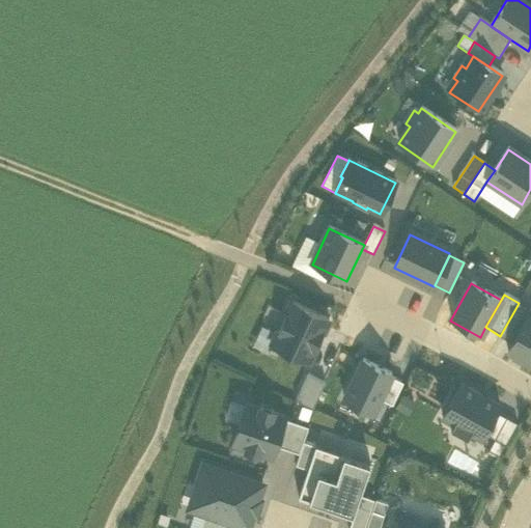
[(328,320),(292,302),(272,345),(307,363),(328,320)]
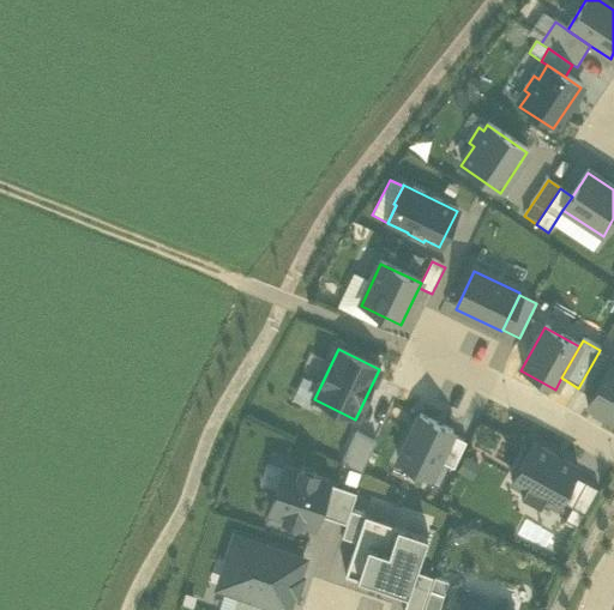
[(578,388),(577,390),(593,398),(609,366),(611,366),(613,361),(599,352),(578,388)]
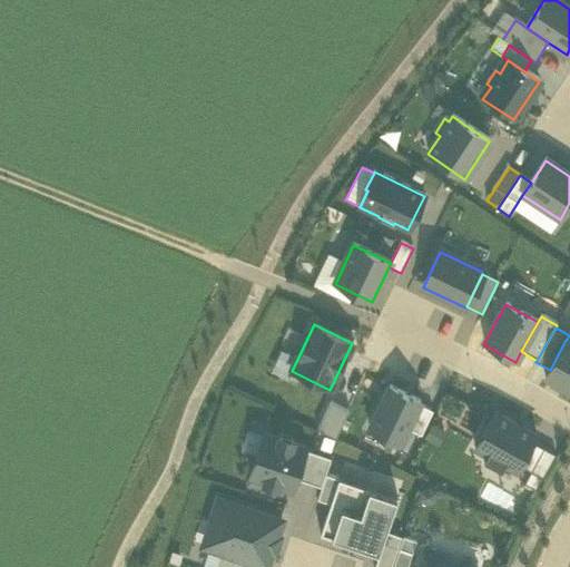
[(550,370),(544,379),(553,383),(551,385),(567,393),(568,391),(569,392),(569,341),(567,340),(566,340),(550,370)]
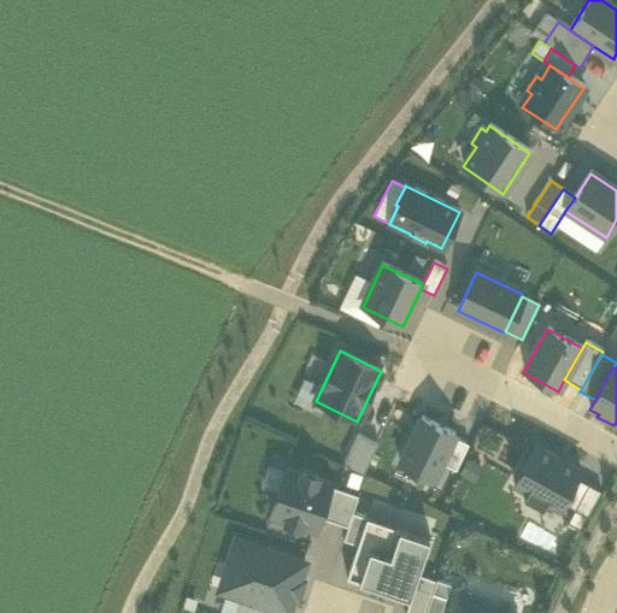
[(454,435),(422,419),(399,465),(433,481),(440,465),(453,438),(454,435)]
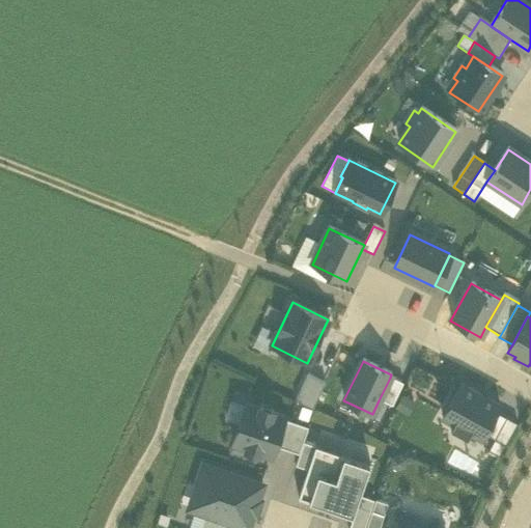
[(325,384),(308,376),(296,401),(312,410),(325,384)]
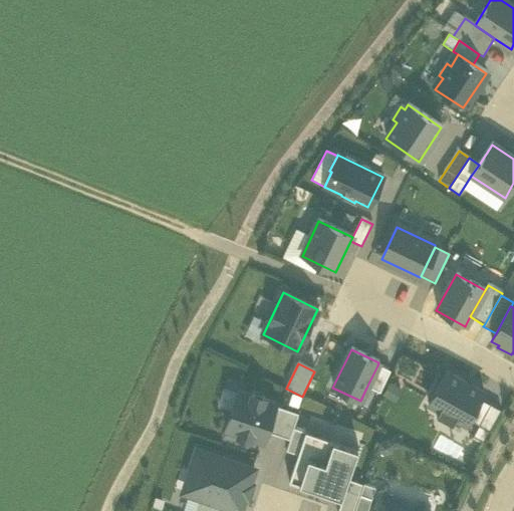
[(390,371),(377,365),(366,388),(379,394),(390,371)]
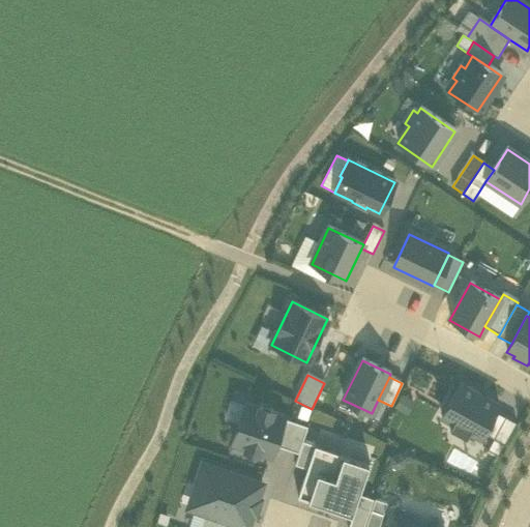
[(482,434),(495,412),(498,405),(460,384),(441,417),(452,423),(449,429),(466,438),(469,433),(479,439),(482,434)]
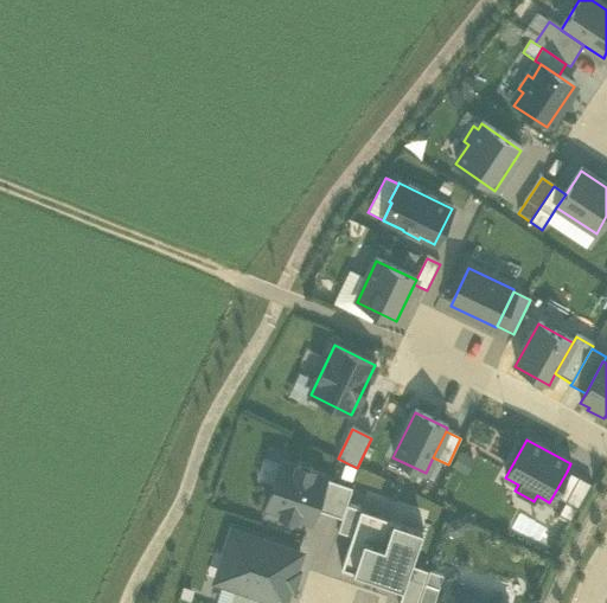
[(325,480),(326,478),(311,472),(312,469),(296,464),(296,467),(281,462),(266,507),(281,512),(280,514),(295,520),(296,517),(311,521),(315,511),(325,480)]
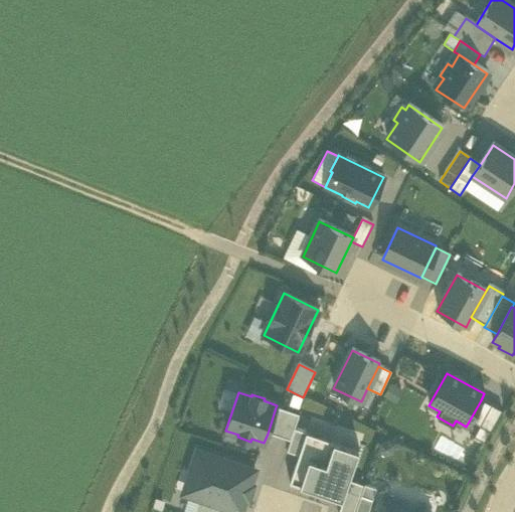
[(501,411),(481,400),(469,421),(479,428),(474,438),(484,444),(501,411)]
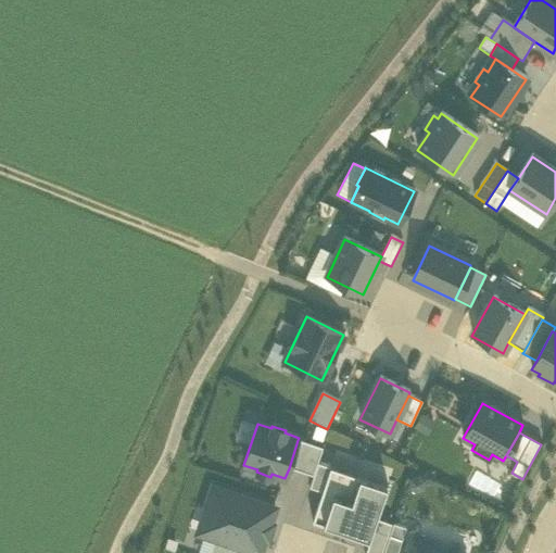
[(298,440),(289,468),(313,477),(317,463),(323,448),(298,440)]
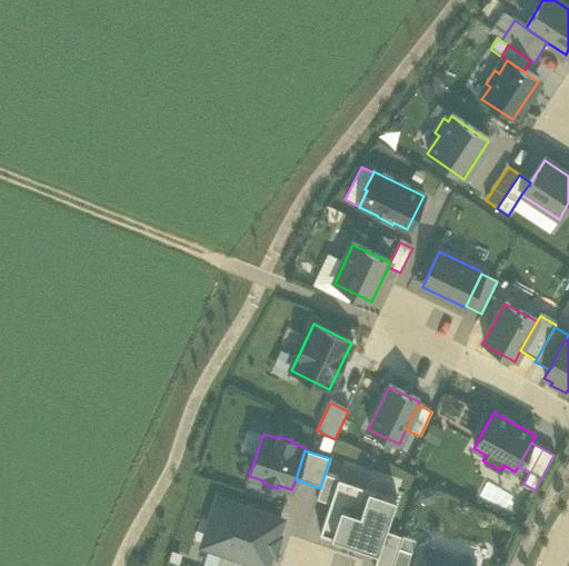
[(338,478),(325,474),(320,488),(317,499),(329,504),(338,478)]
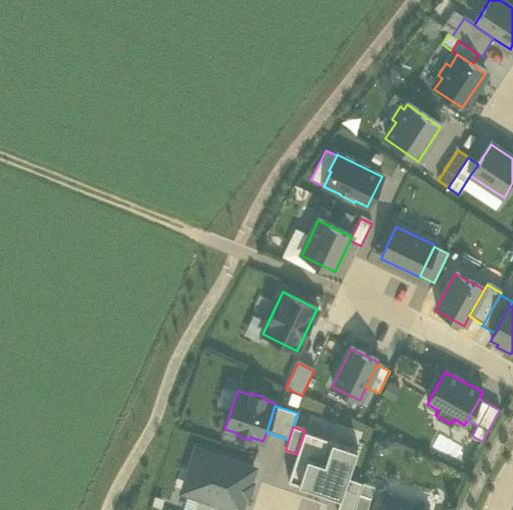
[(358,449),(305,431),(297,454),(288,481),(341,499),(348,478),(358,449)]
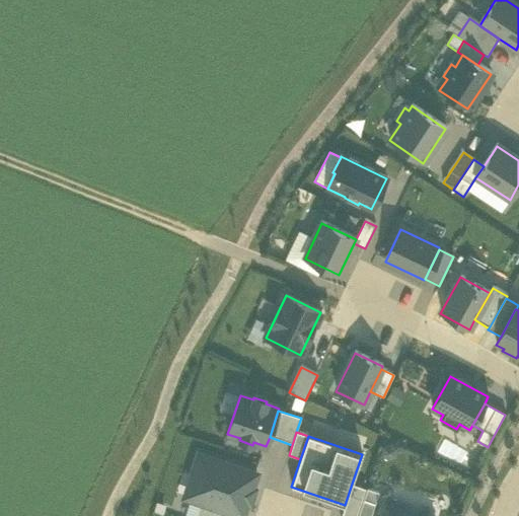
[(256,473),(199,454),(183,498),(199,503),(234,515),(243,515),(256,473)]
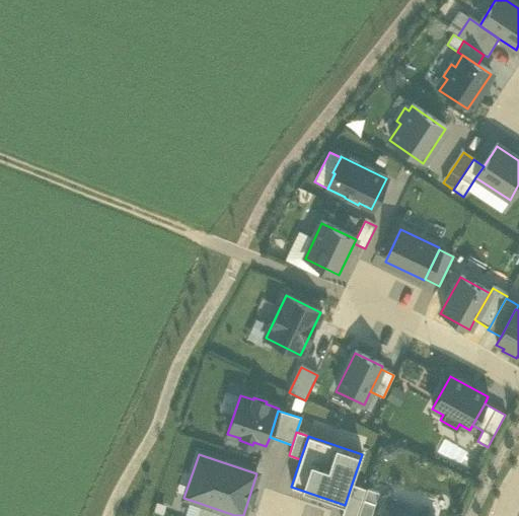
[(355,515),(365,489),(352,484),(345,505),(341,515),(355,515)]
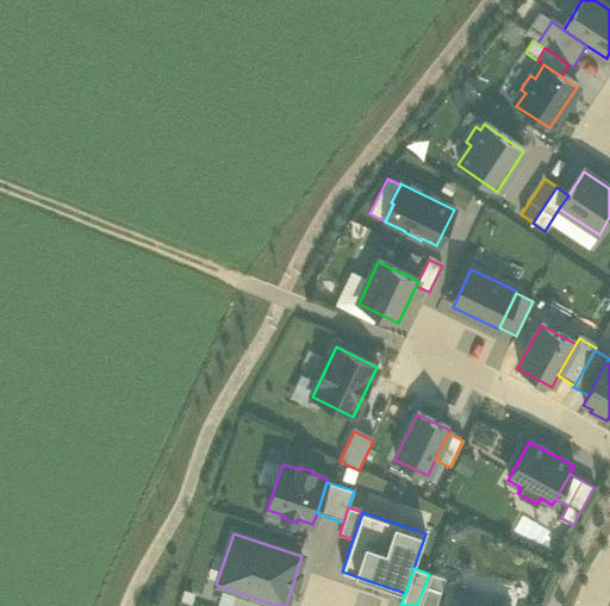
[(435,605),(446,580),(431,574),(419,605),(435,605)]
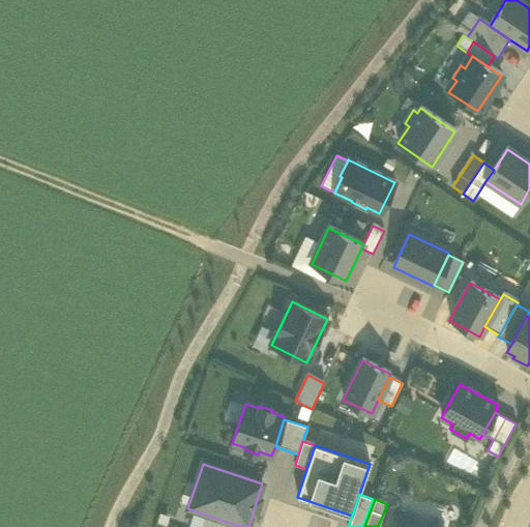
[(239,526),(203,514),(199,526),(239,526)]
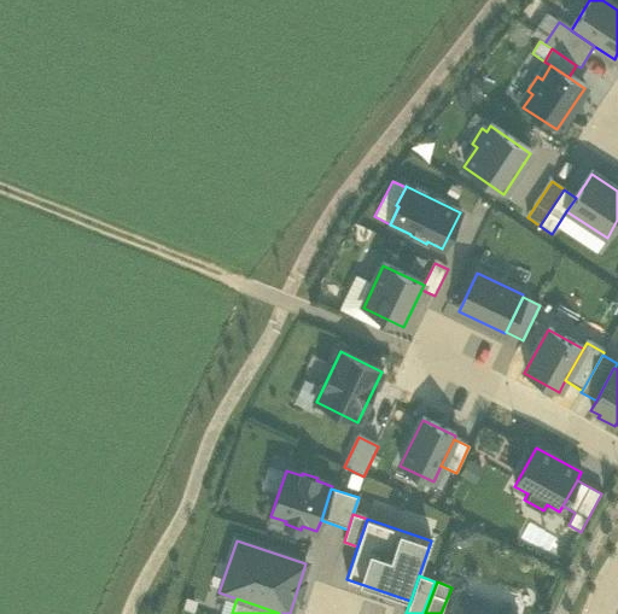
[(497,613),(464,602),(459,613),(497,613)]
